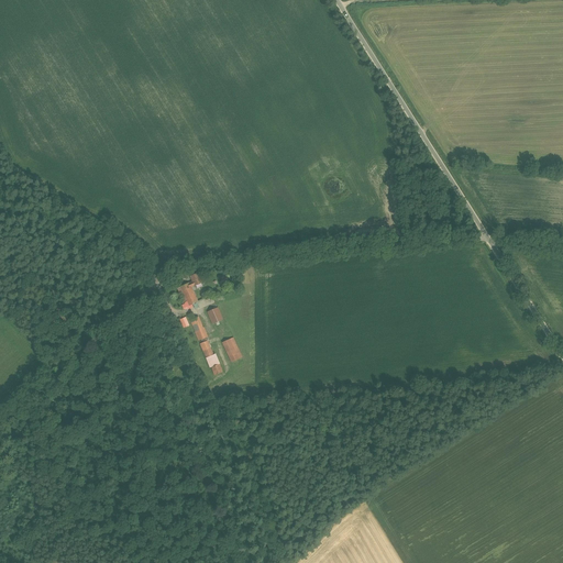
[(199,273),(190,276),(192,282),(190,283),(194,290),(196,289),(195,286),(203,282),(199,273)]
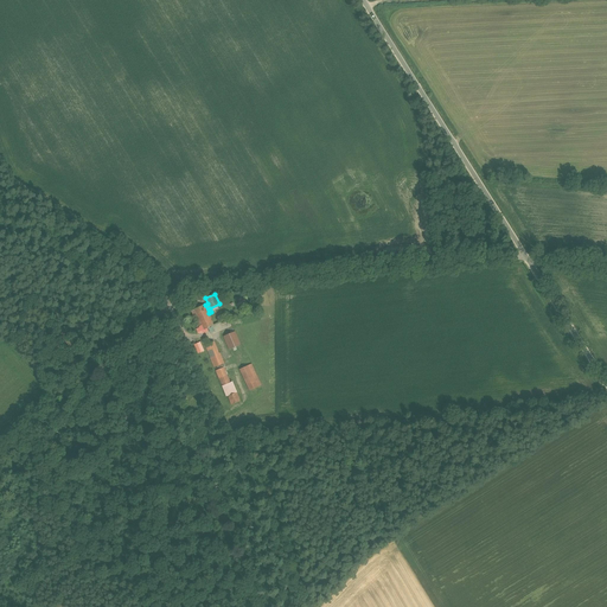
[(204,305),(202,306),(198,307),(195,310),(202,325),(200,326),(202,331),(213,325),(209,313),(205,305),(204,305)]
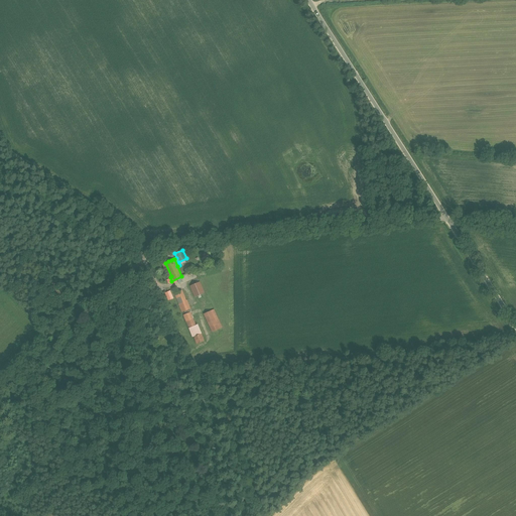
[(200,282),(190,286),(196,297),(205,293),(200,282)]
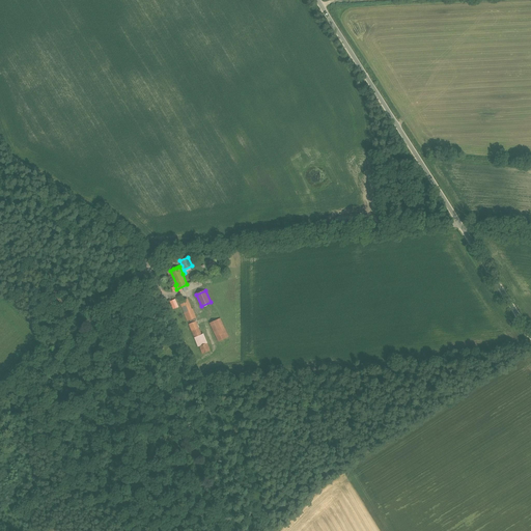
[(189,311),(185,300),(184,301),(182,296),(177,297),(188,322),(196,317),(193,309),(189,311)]
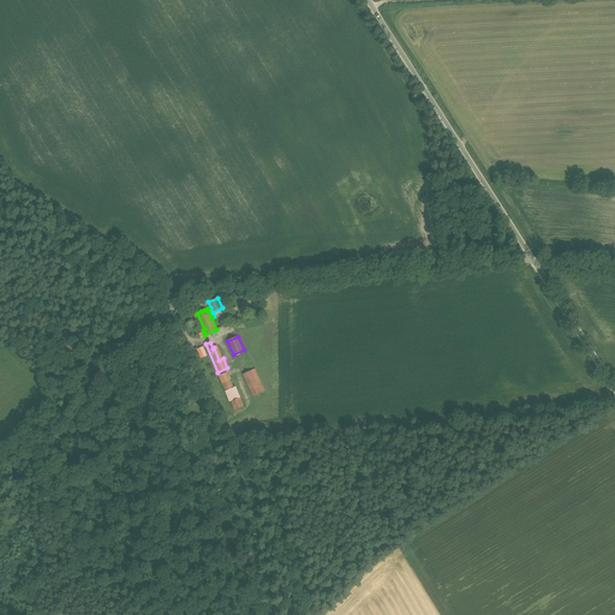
[(199,358),(207,356),(203,346),(197,348),(199,358)]
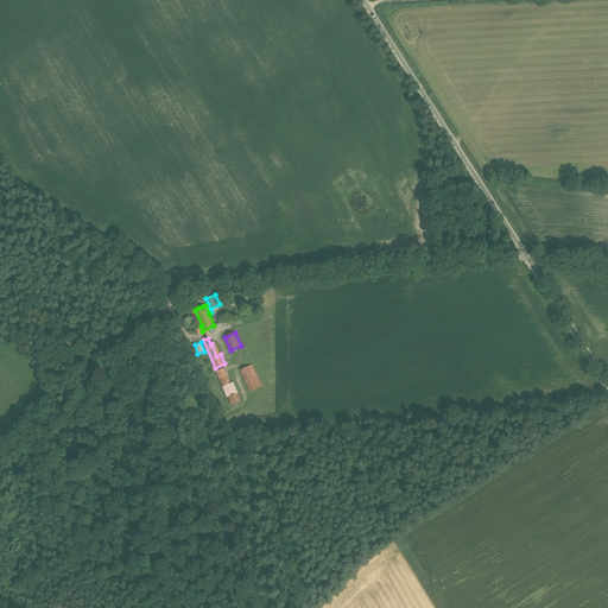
[(252,365),(241,369),(251,391),(261,386),(252,365)]
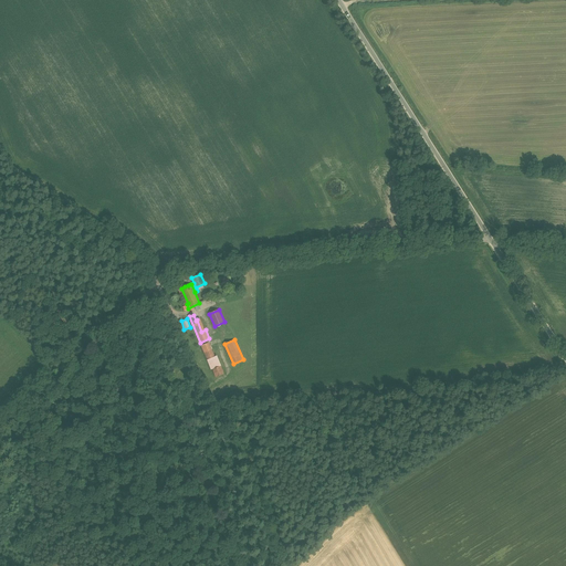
[(216,359),(209,343),(201,346),(209,363),(216,359)]
